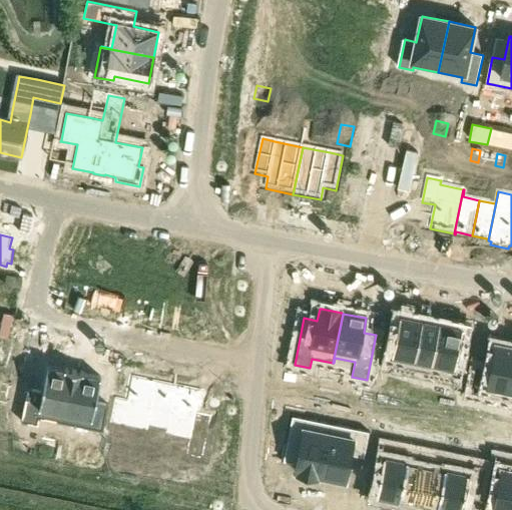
[(400,316),(390,365),(413,370),(423,321),(400,316)]
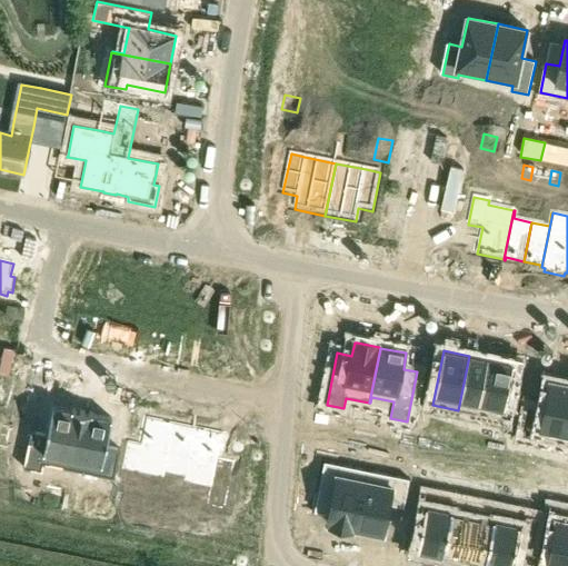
[(469,356),(458,410),(459,410),(460,406),(478,409),(477,415),(488,360),(469,356)]
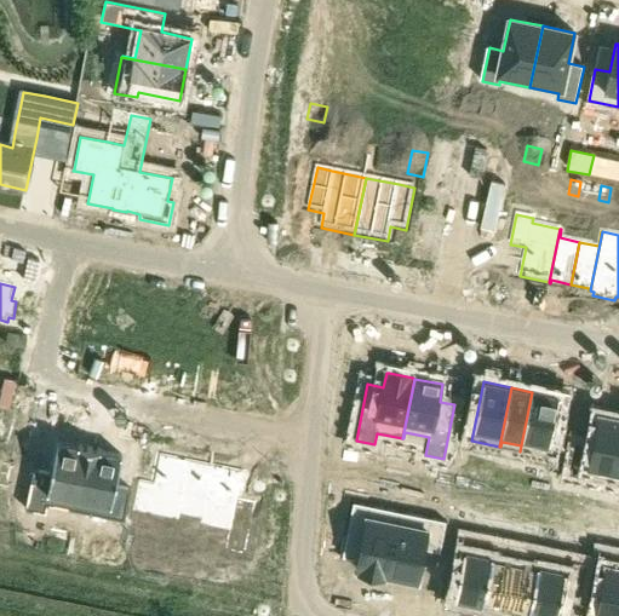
[(532,392),(520,452),(549,456),(563,460),(569,430),(555,426),(561,397),(532,392)]
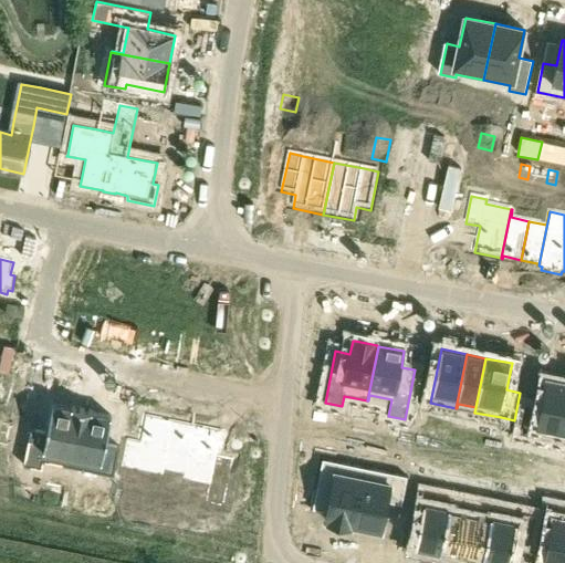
[(527,407),(522,435),(564,444),(564,379),(553,377),(552,382),(547,381),(542,409),(527,407)]
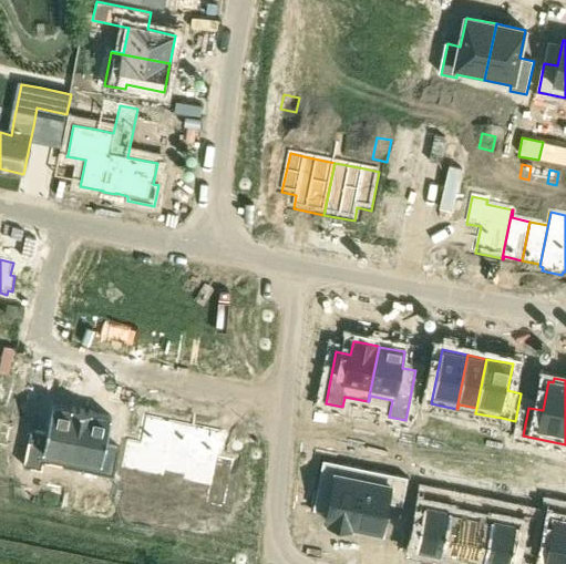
[(32,431),(26,468),(43,471),(45,463),(72,469),(83,411),(73,409),(73,410),(53,407),(48,434),(32,431)]
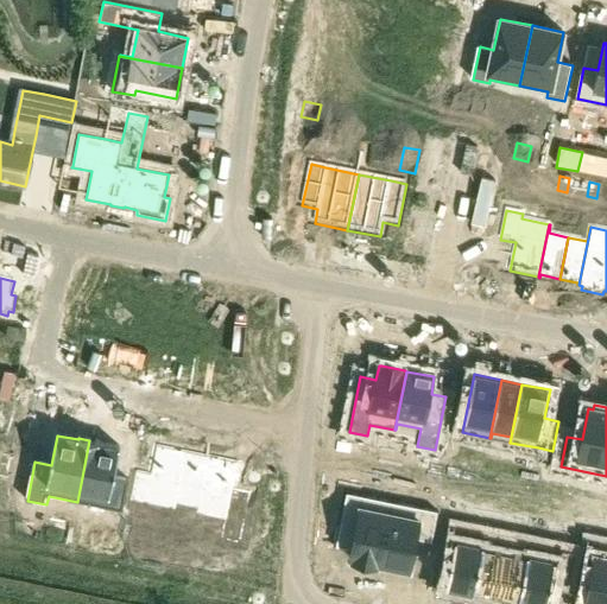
[(89,440),(77,502),(124,512),(130,481),(114,478),(121,449),(100,444),(101,442),(89,440)]
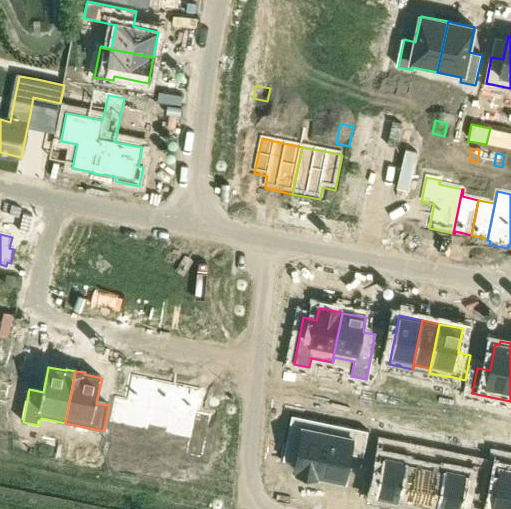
[(115,399),(110,424),(148,432),(157,383),(133,378),(132,383),(128,402),(115,399)]
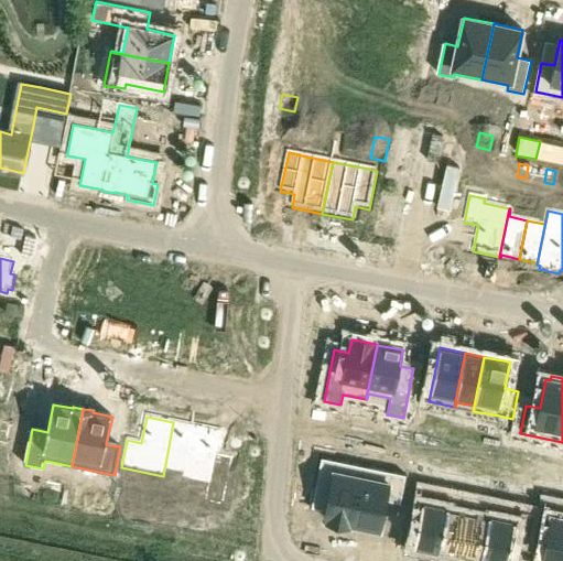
[(173,422),(163,476),(164,471),(184,475),(183,481),(184,481),(194,427),(173,422)]
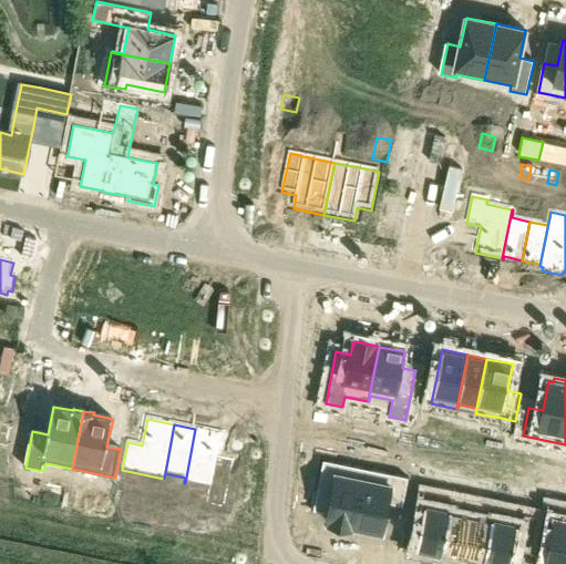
[(195,429),(185,483),(212,489),(223,434),(219,433),(199,429),(198,429),(195,429)]
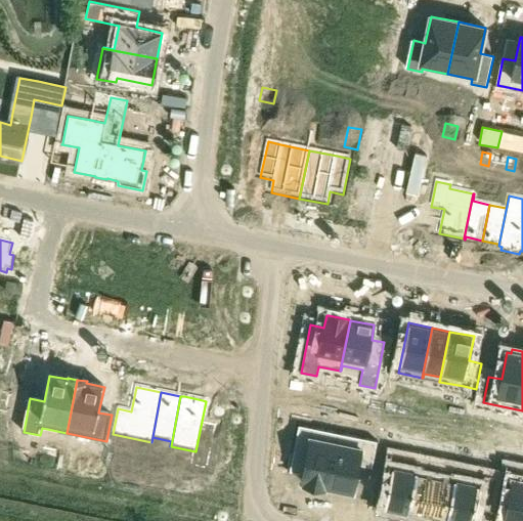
[(0,442),(8,445),(15,408),(0,404),(0,442)]
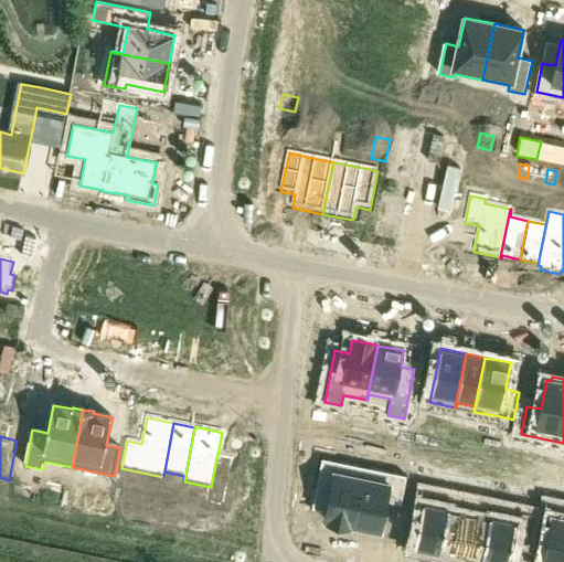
[(322,459),(317,487),(318,488),(331,490),(327,511),(325,519),(328,520),(327,522),(351,527),(351,525),(353,525),(365,468),(322,459)]
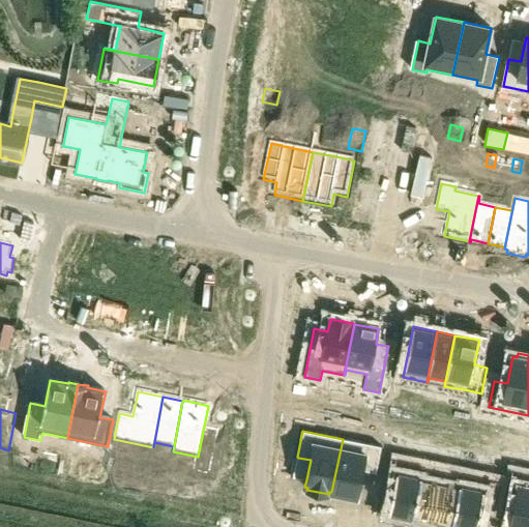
[(463,432),(461,445),(469,446),(471,434),(463,432)]
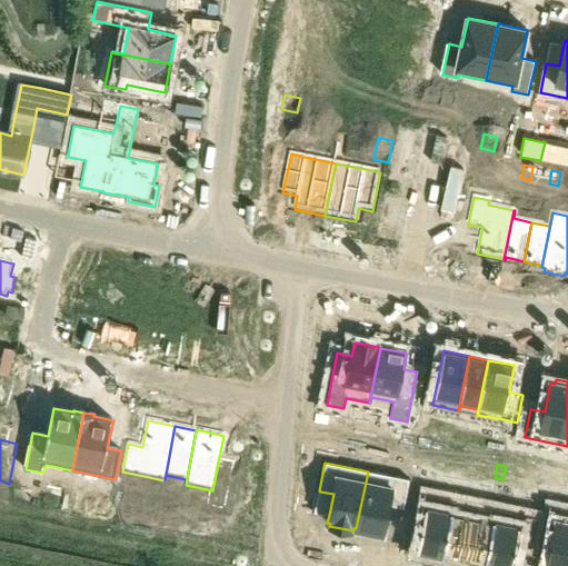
[(368,472),(356,528),(385,535),(390,505),(405,508),(410,480),(368,472)]
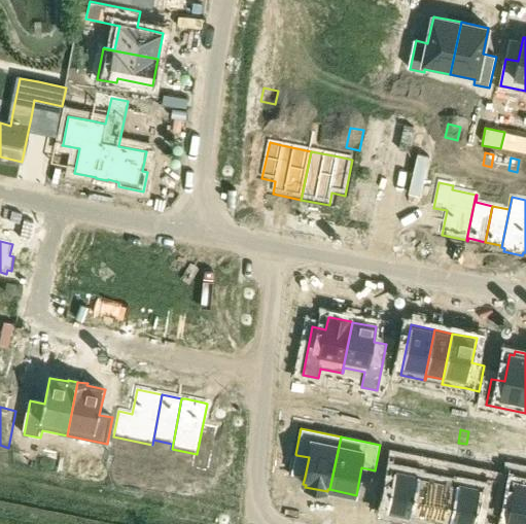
[(396,460),(386,511),(411,516),(421,464),(396,460)]
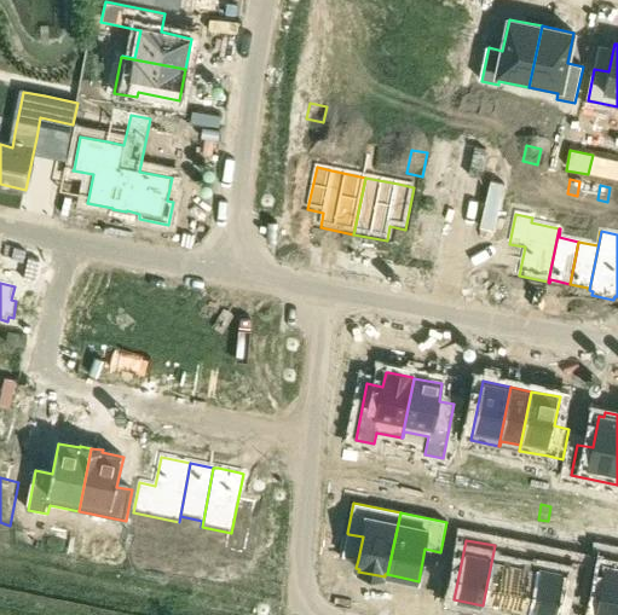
[(495,545),(483,605),(484,605),(484,602),(506,607),(515,564),(492,560),(495,546),(495,545)]
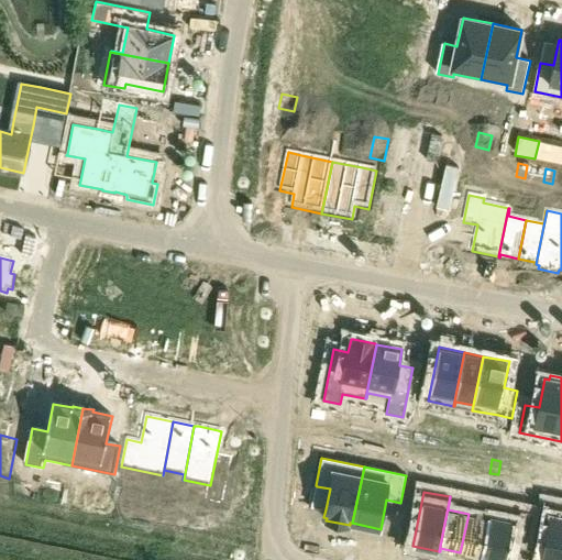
[(561,506),(539,502),(532,530),(547,533),(542,559),(561,559),(561,506)]
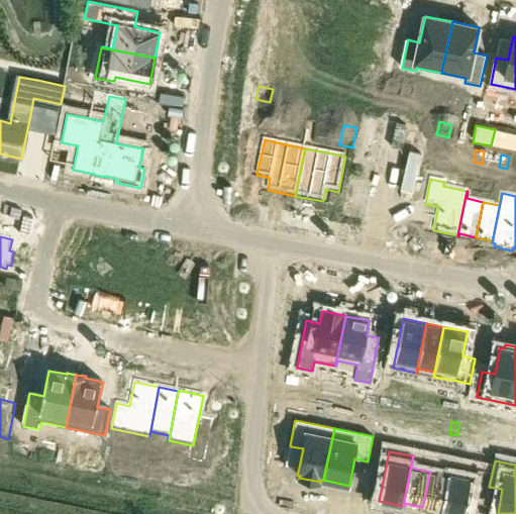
[(110,477),(112,466),(104,464),(101,476),(110,477)]
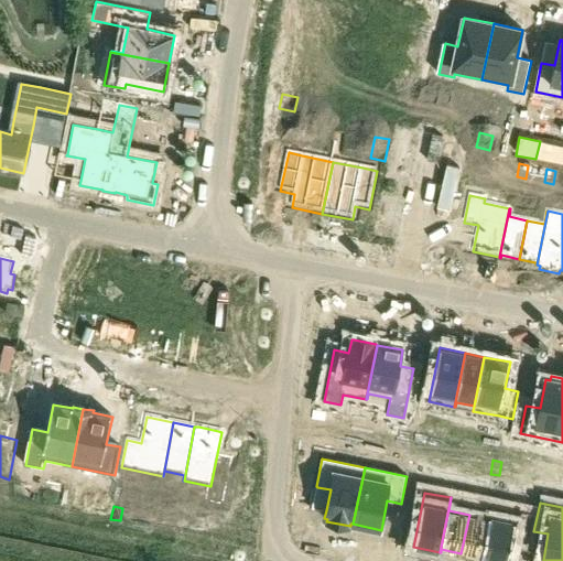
[(469,515),(461,553),(482,558),(480,560),(482,560),(493,506),(491,506),(489,519),(469,515)]
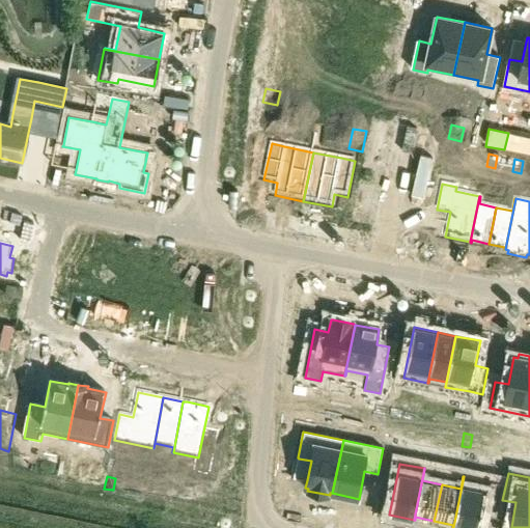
[(464,476),(453,527),(478,527),(482,507),(496,510),(501,483),(464,476)]
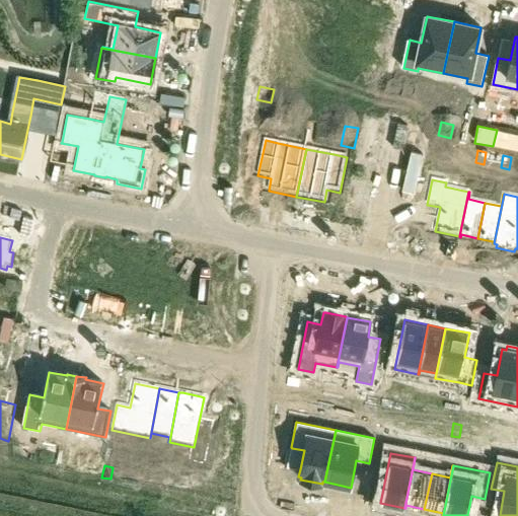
[(149,482),(152,469),(144,467),(141,480),(149,482)]
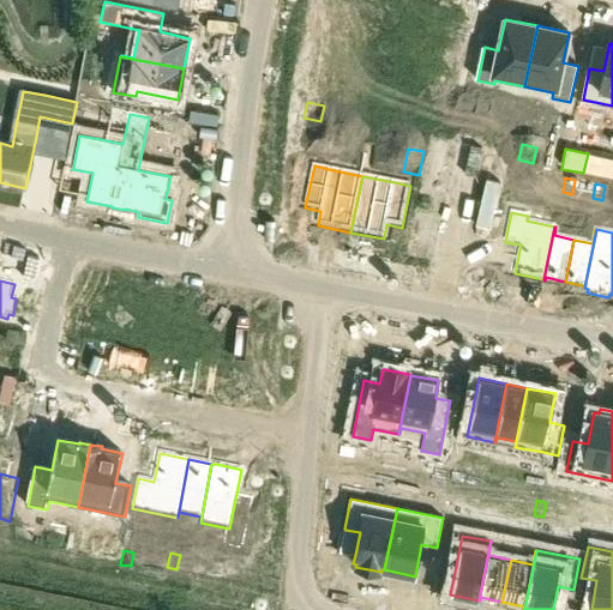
[(190,572),(199,574),(203,560),(192,557),(190,572)]
